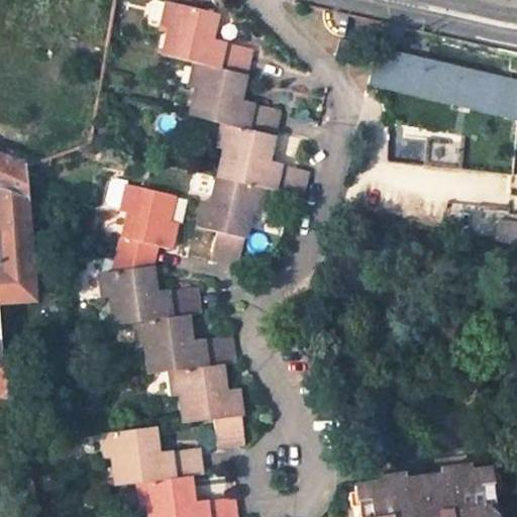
[(218,14),(166,2),(160,24),(169,26),(161,56),(194,63),(247,75),(253,48),(225,42),(222,55),(202,49),(205,37),(212,39),(215,27),(218,14)]
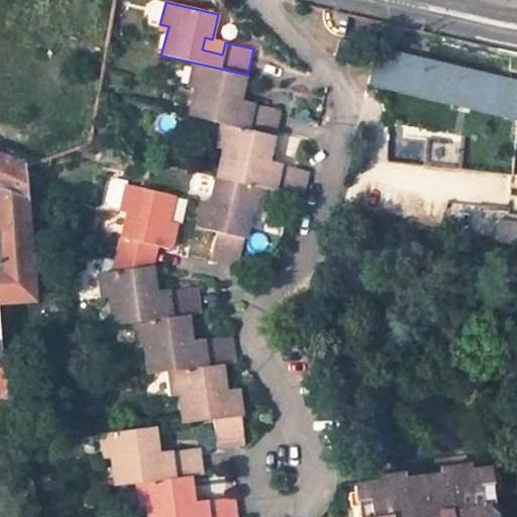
[(324,10),(324,21),(328,28),(336,34),(368,41),(372,20),(324,10)]
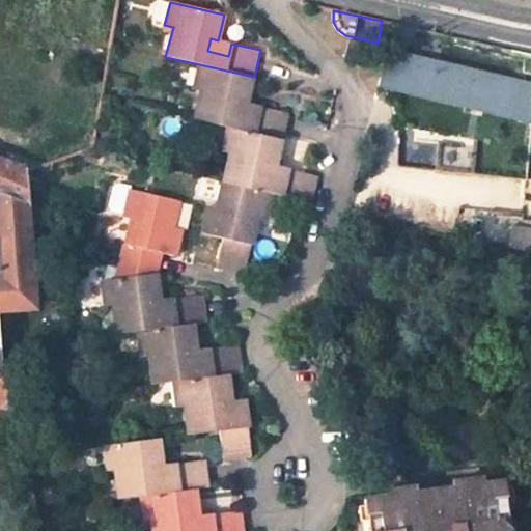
[(390,42),(408,46),(412,27),(394,24),(390,42)]
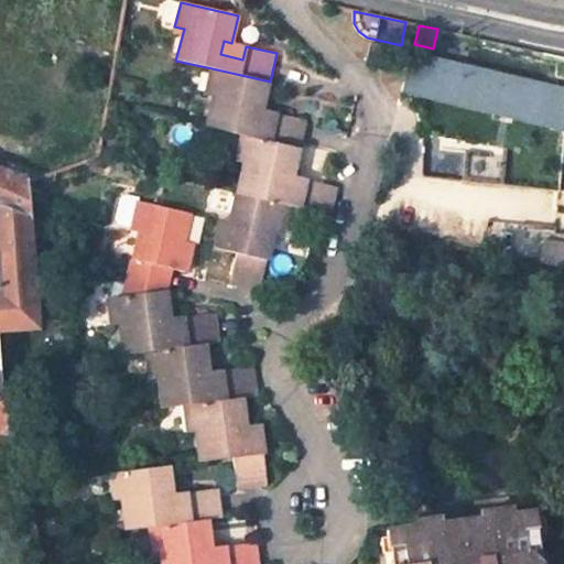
[(246,46),(231,43),(224,41),(220,54),(242,60),(246,46)]
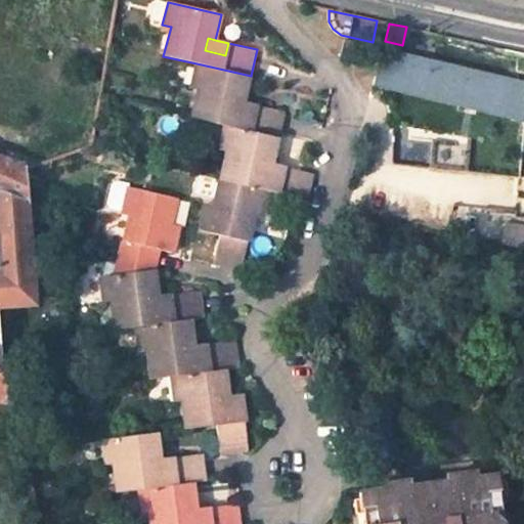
[(279,138),(286,112),(258,105),(256,115),(234,110),(236,100),(245,102),(247,90),(251,76),(197,63),(190,87),(199,89),(191,118),(224,125),(279,138)]
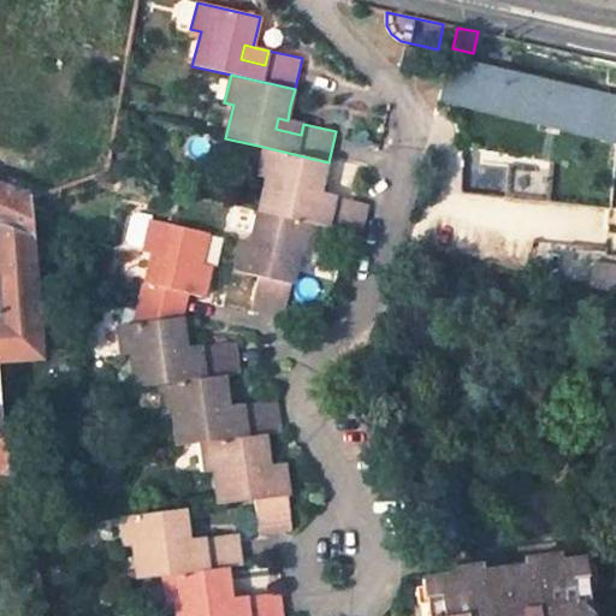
[(303,124),(288,120),(278,118),(276,129),(301,135),(303,124)]
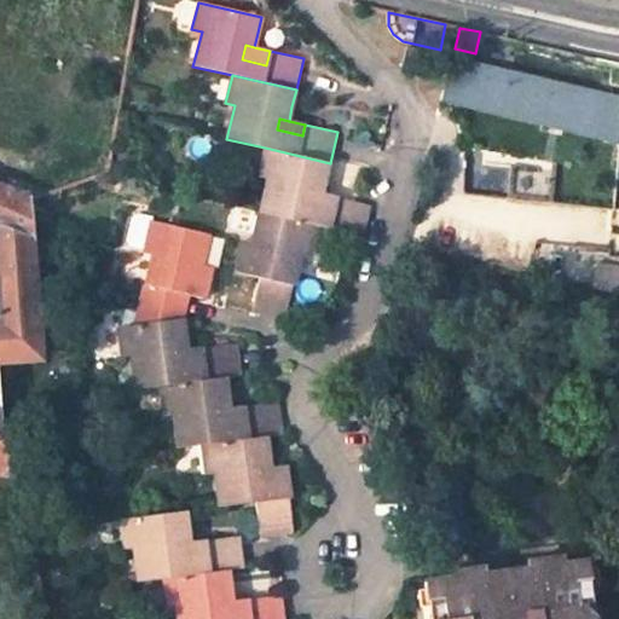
[(259,174),(268,177),(260,212),(318,224),(362,235),(369,204),(337,197),(335,210),(312,204),(314,192),(322,195),(325,181),(330,163),(265,148),(259,174)]
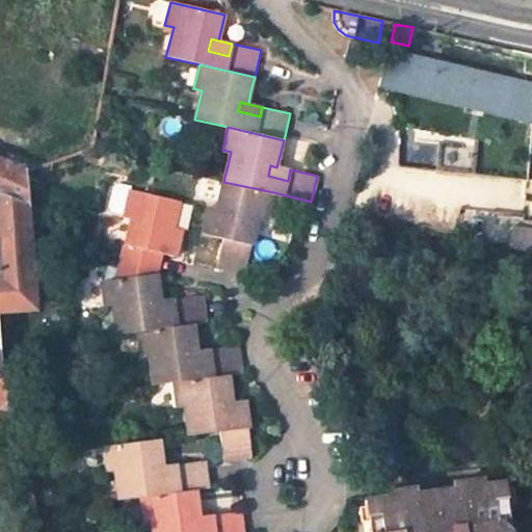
[(0,407),(10,410),(1,376),(0,356),(0,310),(34,309),(25,173),(0,161),(0,407)]
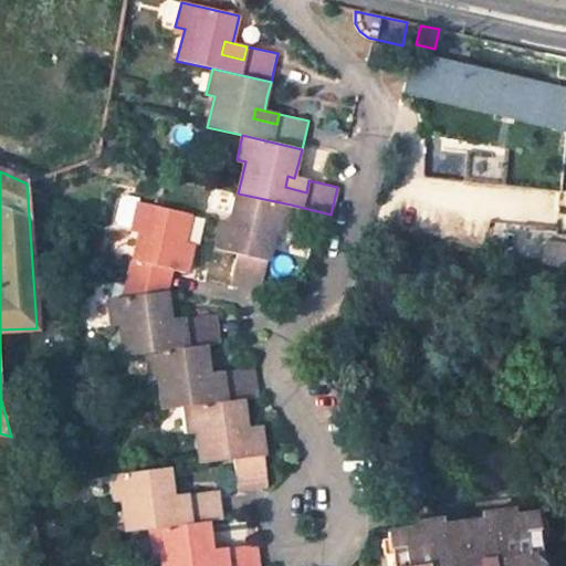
[(308,180),(294,178),(287,176),(285,187),(306,192),(308,180)]
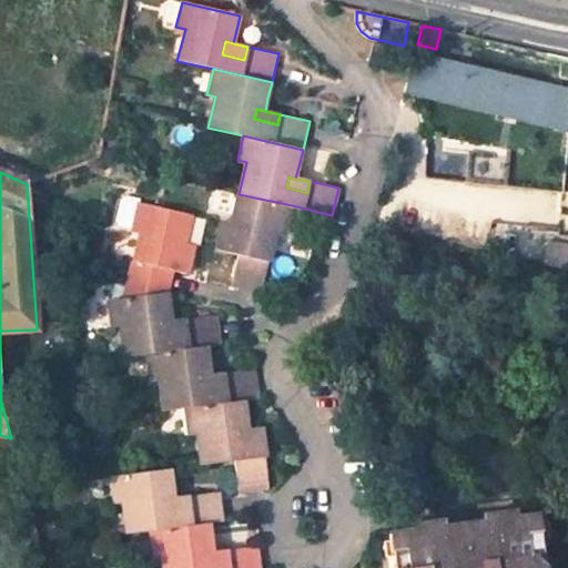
[(232,283),(262,292),(266,275),(276,234),(285,236),(292,205),(239,194),(232,225),(246,229),(243,239),(221,233),(216,249),(239,254),(232,283)]
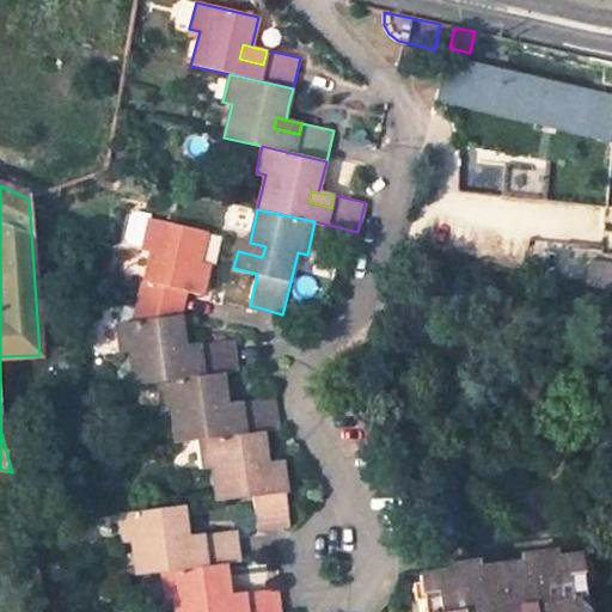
[(151,218),(144,250),(151,251),(133,322),(182,314),(184,303),(187,292),(202,295),(206,276),(187,271),(189,261),(200,263),(207,231),(151,218)]
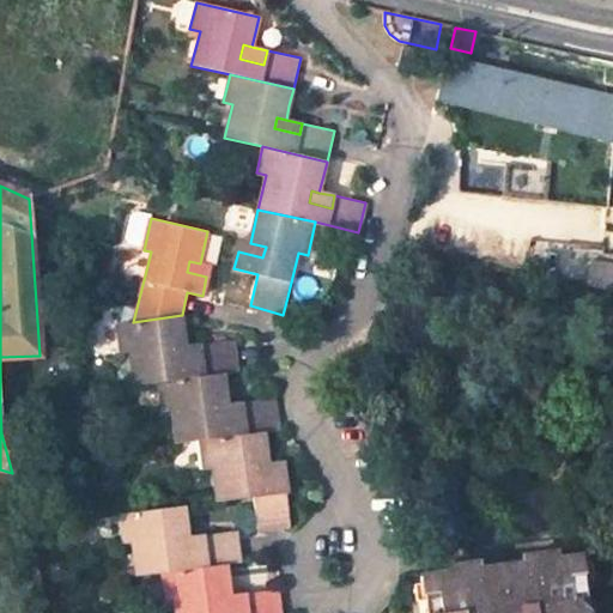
[(250,243),(241,241),(238,252),(262,258),(266,247),(250,243)]
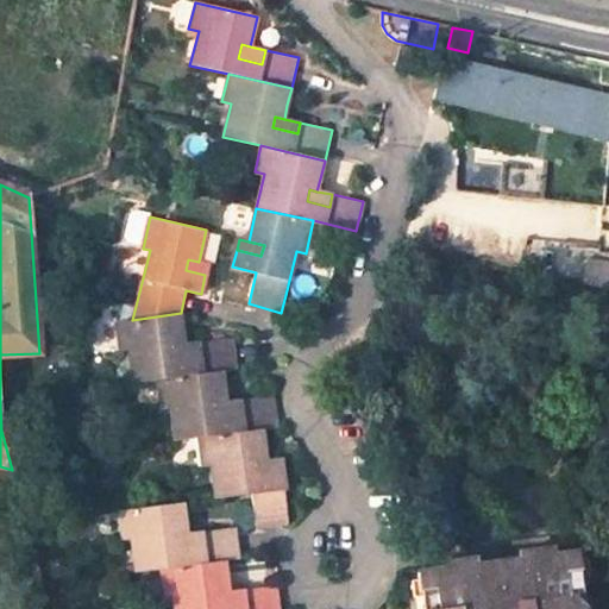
[(205,275),(208,265),(199,262),(188,259),(186,270),(205,275)]
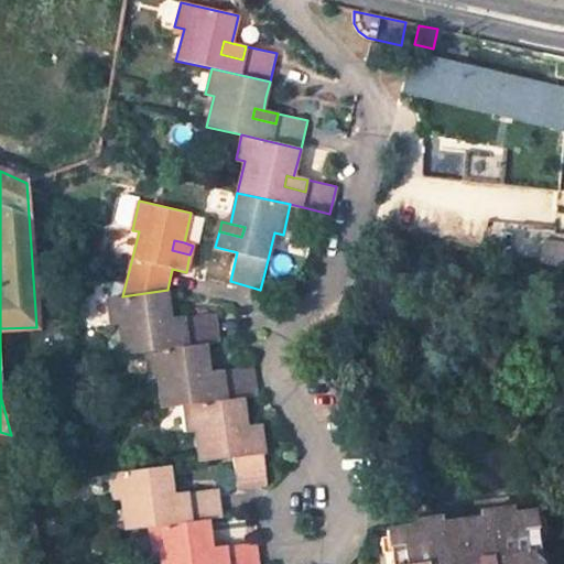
[(563,242),(545,240),(542,264),(563,268),(563,242)]
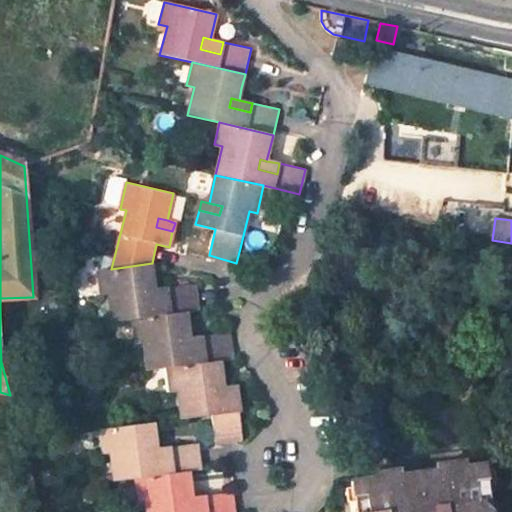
[(191,226),(189,244),(209,246),(210,228),(191,226)]
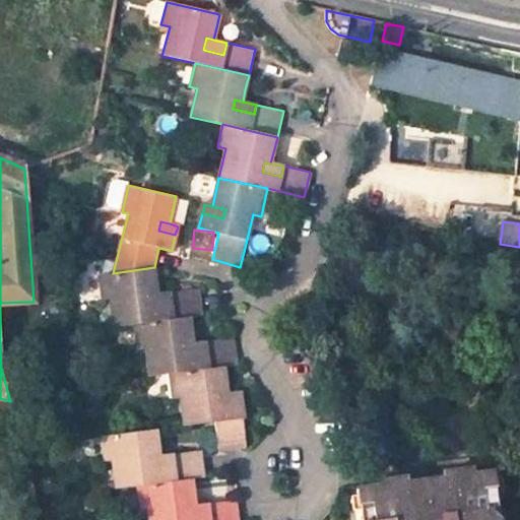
[(154,267),(113,273),(99,275),(102,299),(109,298),(114,327),(134,324),(189,317),(202,315),(198,289),(169,293),(171,303),(149,306),(147,295),(157,294),(154,267)]
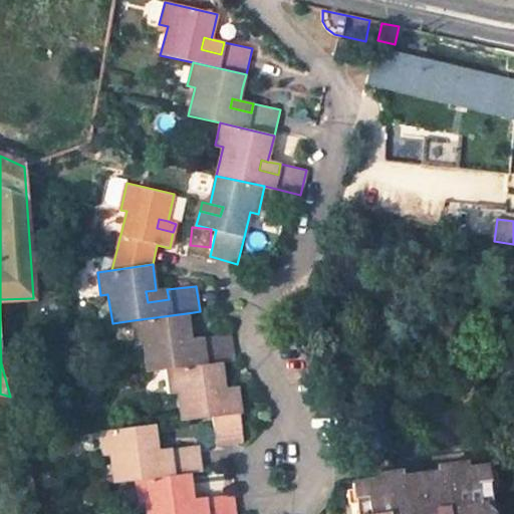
[(167,289),(156,290),(146,291),(148,302),(169,299),(167,289)]
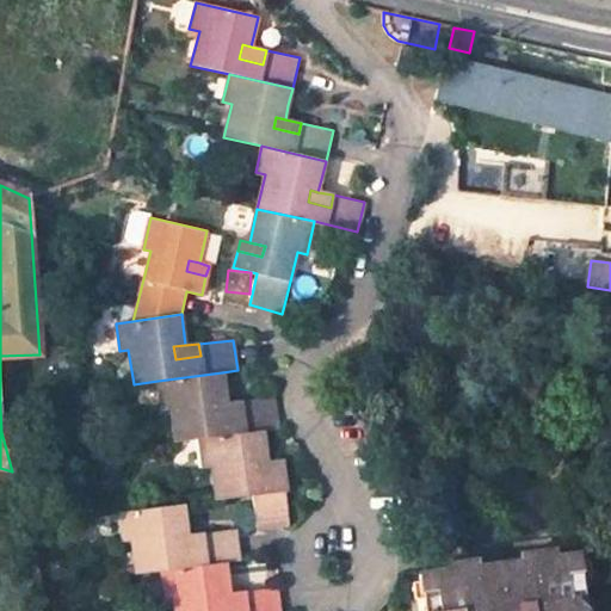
[(226,403),(222,372),(158,381),(161,409),(170,407),(174,443),(198,439),(263,430),(277,429),(273,397),(240,401),(242,414),(216,417),(215,405),(226,403)]
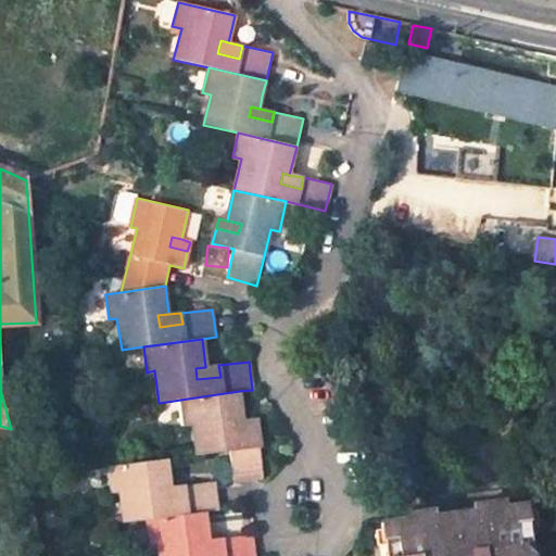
[(218,365),(205,367),(196,368),(197,379),(220,377),(218,365)]
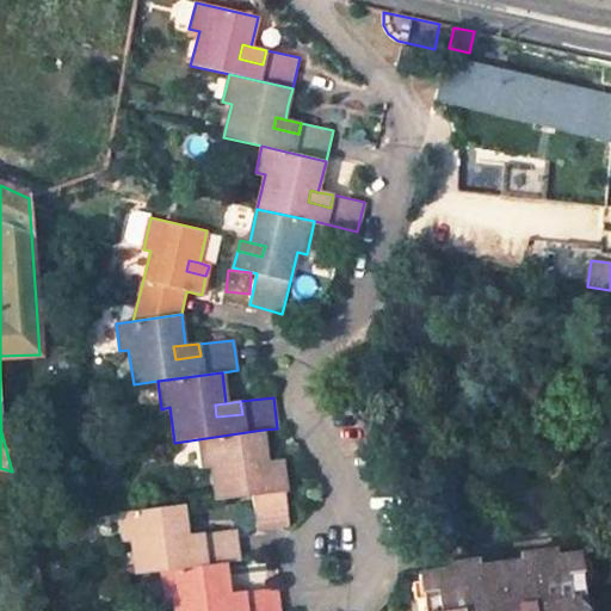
[(257,464),(267,463),(263,430),(198,439),(203,467),(211,466),(216,500),(252,495),(257,530),(265,528),(289,525),(282,473),(258,476),(257,464)]
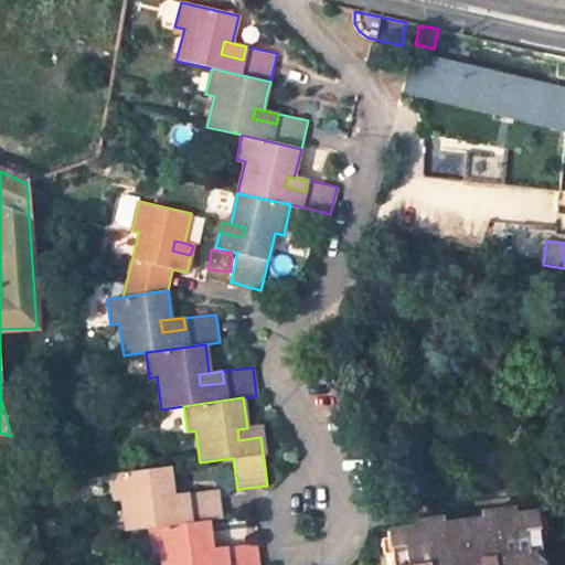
[(260,437),(259,426),(247,428),(237,429),(238,440),(260,437)]
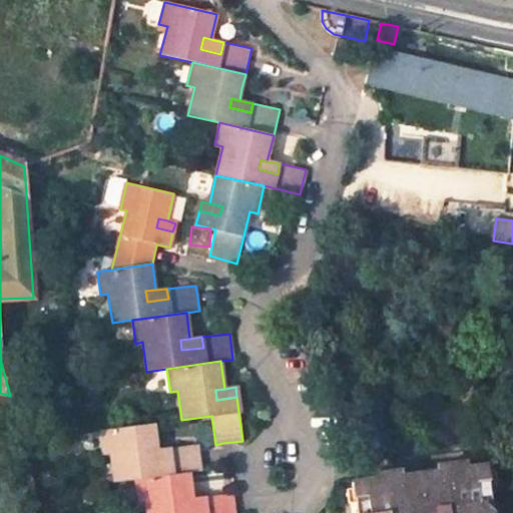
[(154,423),(100,431),(103,455),(110,454),(114,482),(189,472),(200,470),(197,444),(169,448),(170,457),(149,459),(148,450),(157,449),(154,423)]
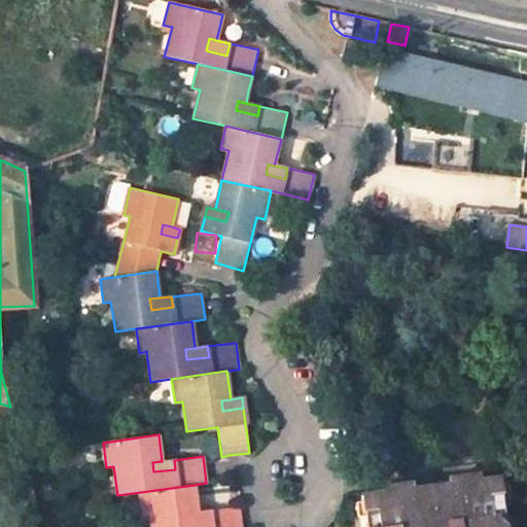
[(174,460),(162,461),(152,462),(153,471),(175,469),(174,460)]
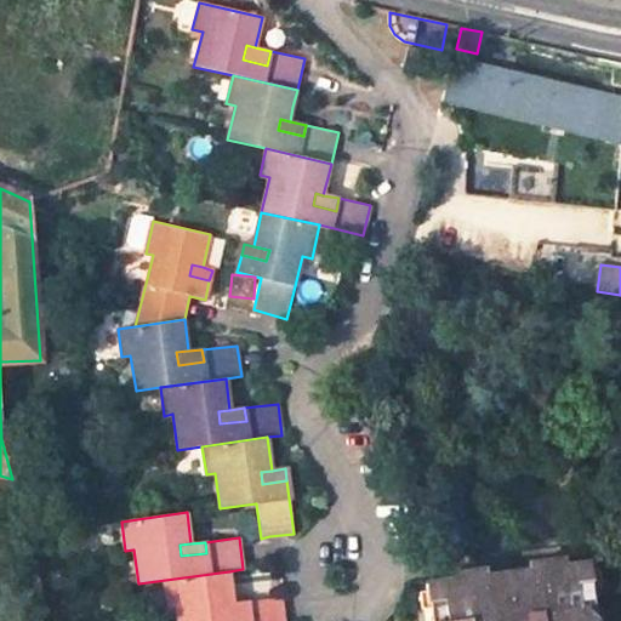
[(444,620),(594,620),(594,616),(580,619),(576,584),(590,582),(588,563),(564,565),(563,559),(528,563),(530,579),(516,580),(500,582),(485,584),(483,569),(449,574),(450,581),(426,584),(428,603),(443,600),(444,620)]
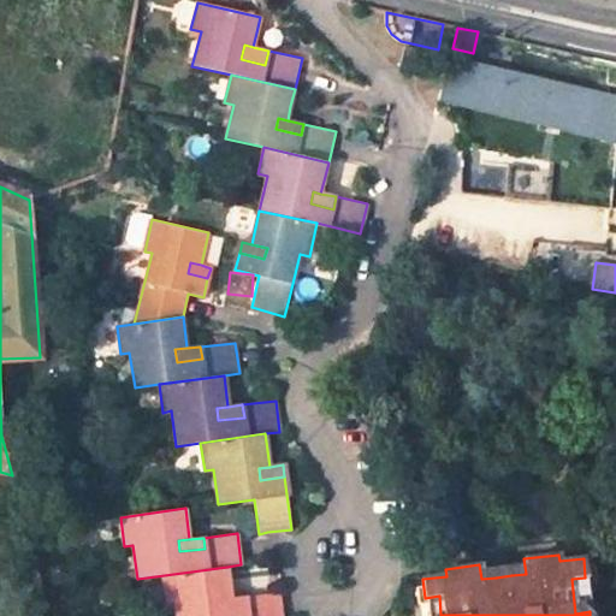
[(496,578),(511,575),(510,561),(495,563),(496,578)]
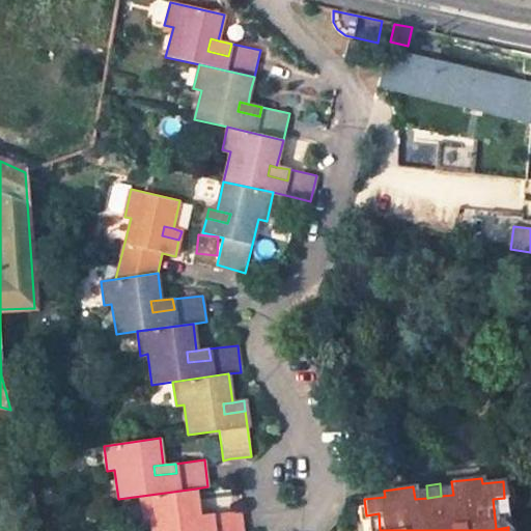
[(189,516),(199,515),(196,488),(140,497),(143,522),(150,521),(151,530),(243,530),(241,511),(227,512),(213,514),(215,526),(190,529),(189,516)]
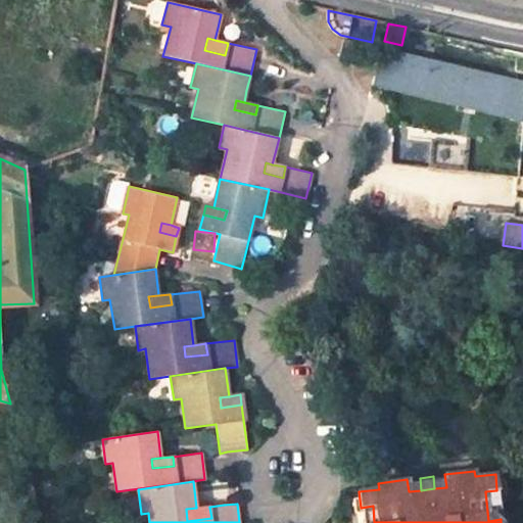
[(501,519),(496,490),(485,491),(488,521),(501,519)]
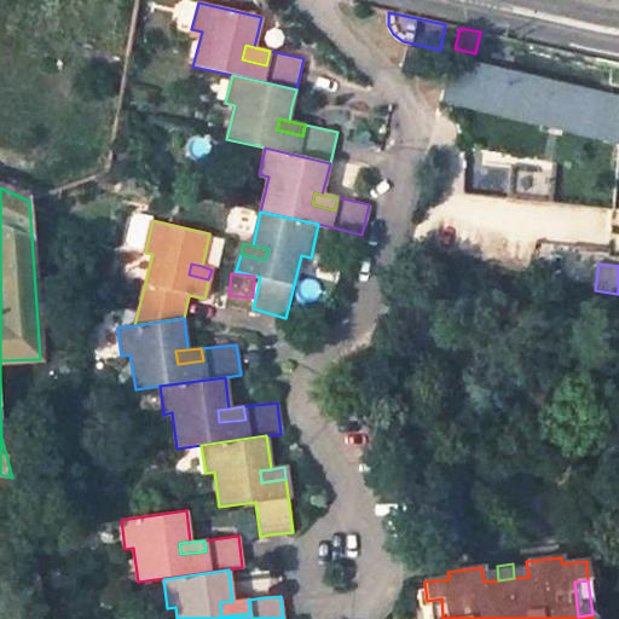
[(45,618),(40,599),(27,602),(32,618),(45,618)]
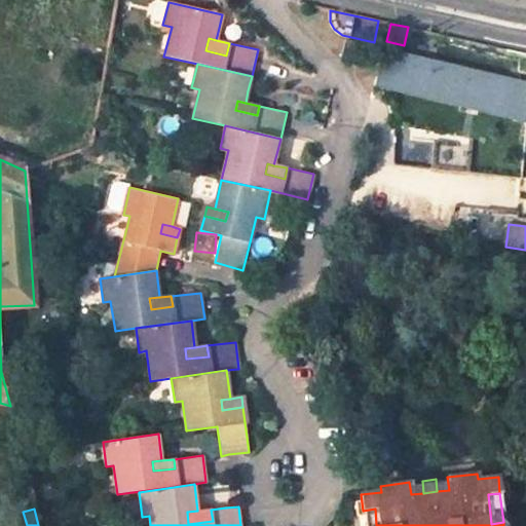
[(211,510),(197,511),(187,512),(188,524),(213,521),(211,510)]
